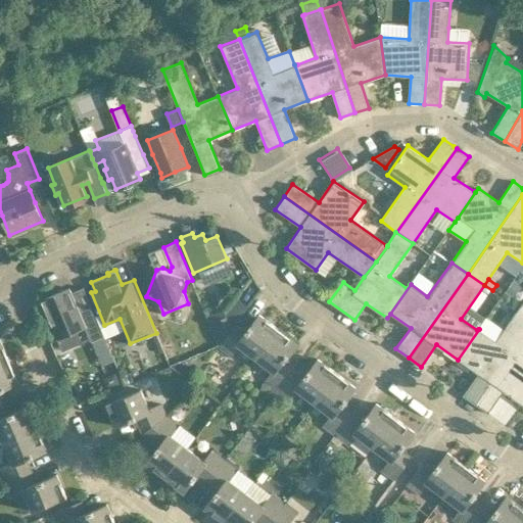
[(513,281),(506,291),(514,297),(521,286),(513,281)]
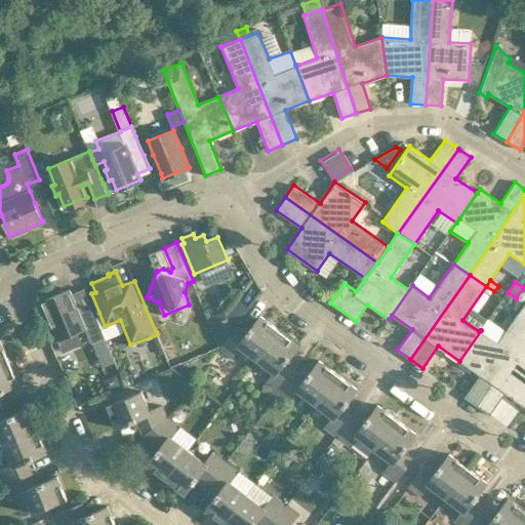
[(70,289),(41,300),(58,339),(63,352),(76,346),(80,339),(77,332),(85,328),(89,339),(91,342),(105,337),(91,308),(83,288),(72,293),(70,289)]
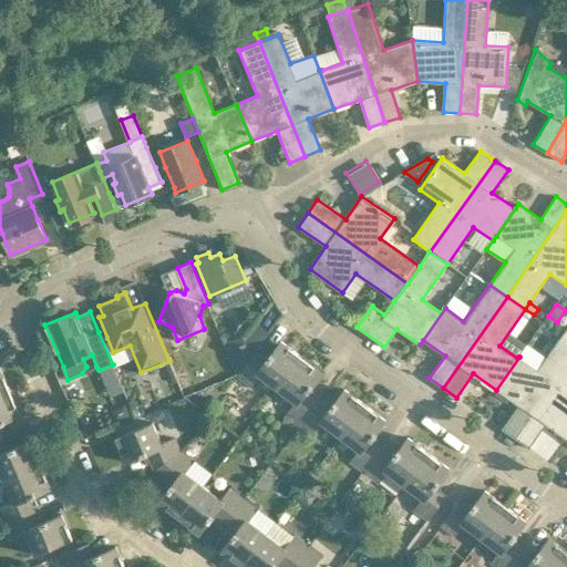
[(502,429),(516,439),(566,364),(566,331),(565,330),(546,358),(527,343),(519,357),(496,390),(518,405),(502,429)]
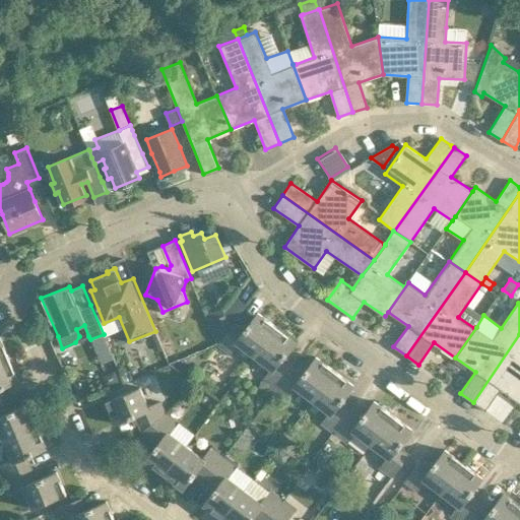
[(222,309),(207,315),(218,341),(231,325),(222,309)]
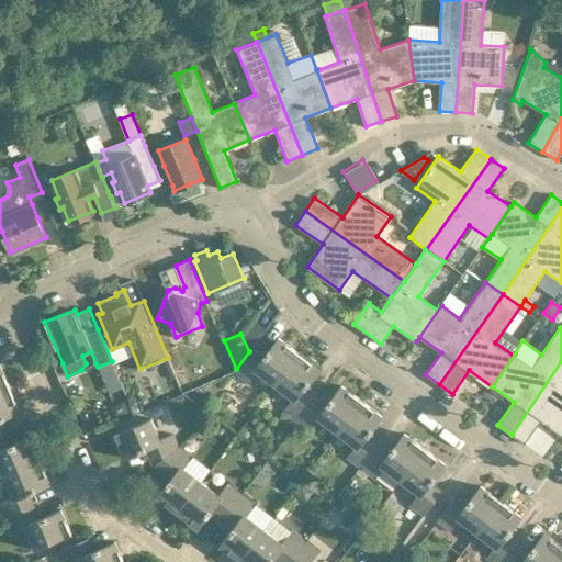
[(257,371),(276,385),(300,353),(278,337),(263,357),(253,349),(235,372),(249,382),(257,371)]
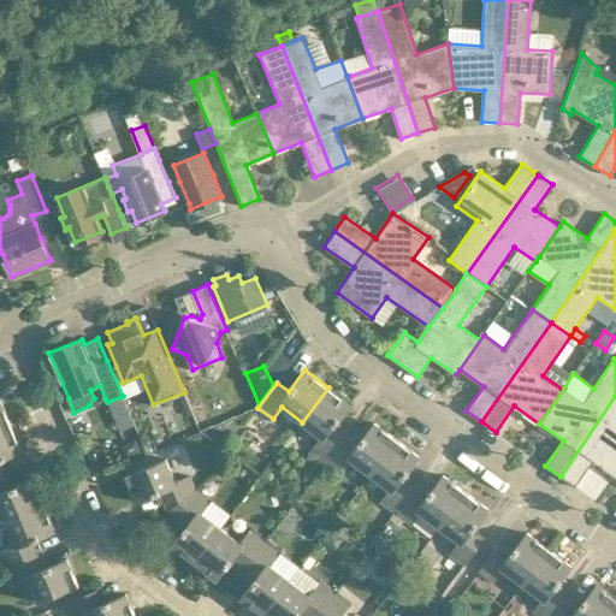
[(312,449),(326,461),(347,434),(335,426),(350,404),(329,388),(302,422),(320,437),(312,449)]
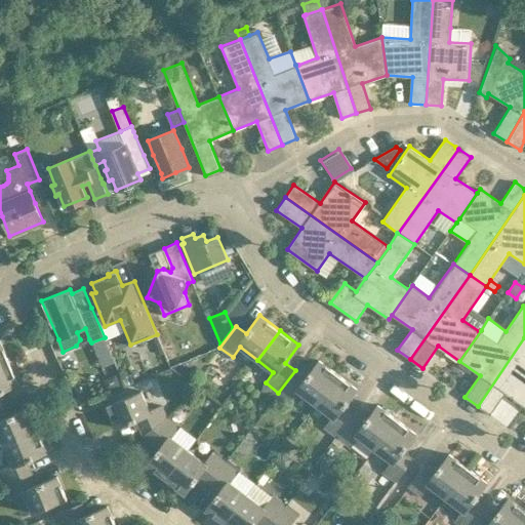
[(506,393),(524,406),(524,337),(478,406),(490,414),(506,393)]
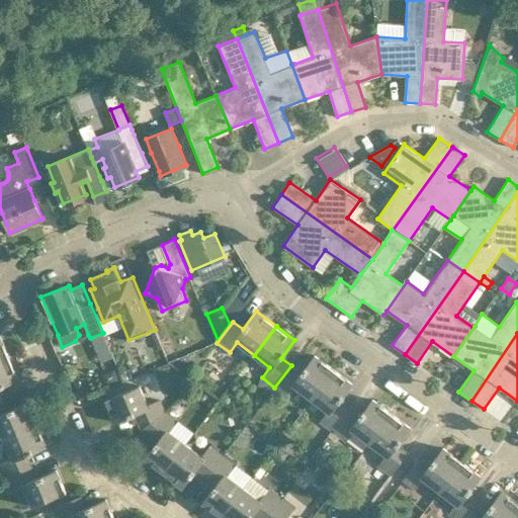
[(0,360),(9,356),(0,334),(0,360)]
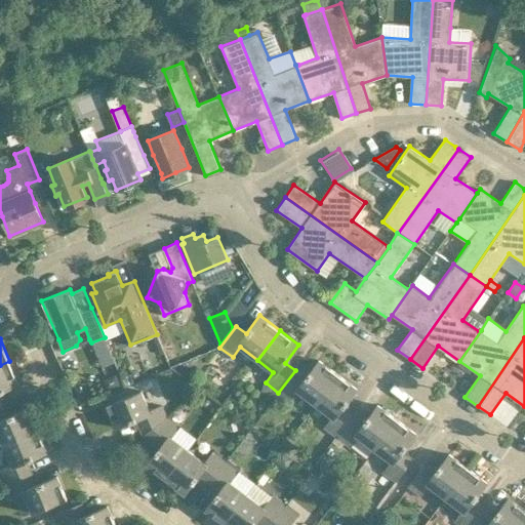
[(299,392),(316,404),(338,374),(319,359),(305,377),(295,370),(278,393),(291,402),(299,392)]
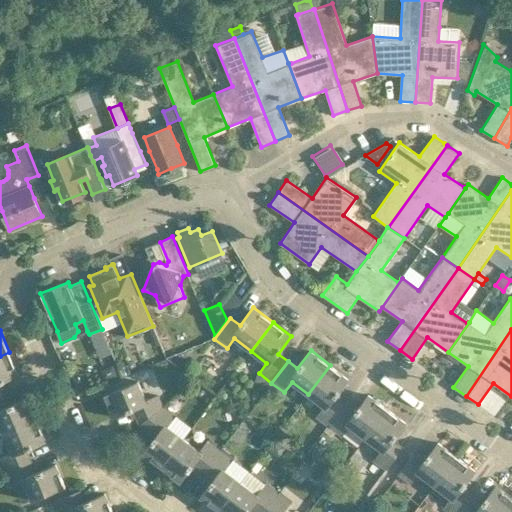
[(0,395),(3,395),(0,388),(0,381),(19,374),(9,352),(0,356),(0,395)]
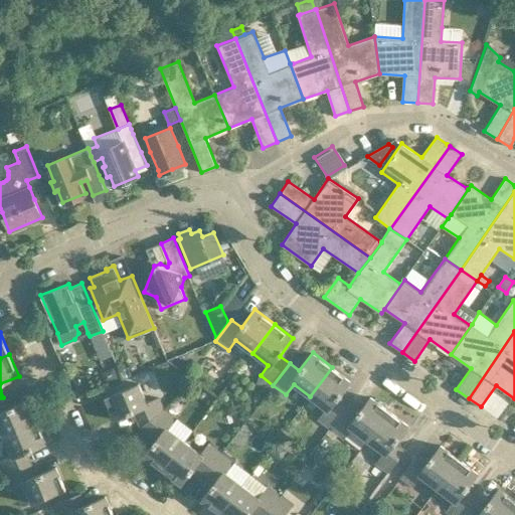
[(114,367),(102,372),(107,383),(119,378),(114,367)]
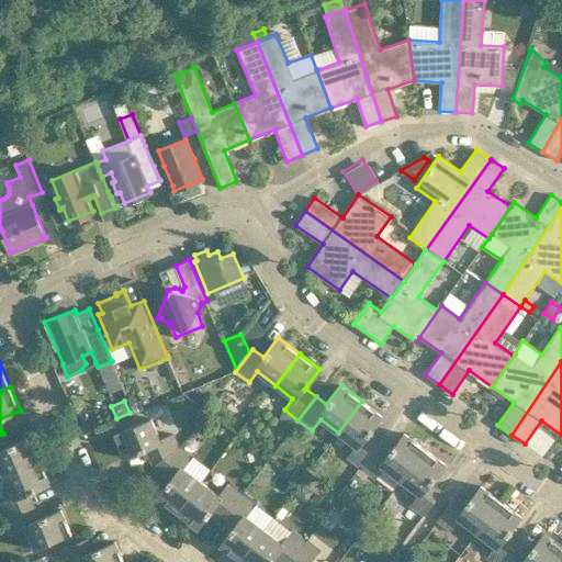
[(139,401),(131,404),(135,413),(143,409),(139,401)]
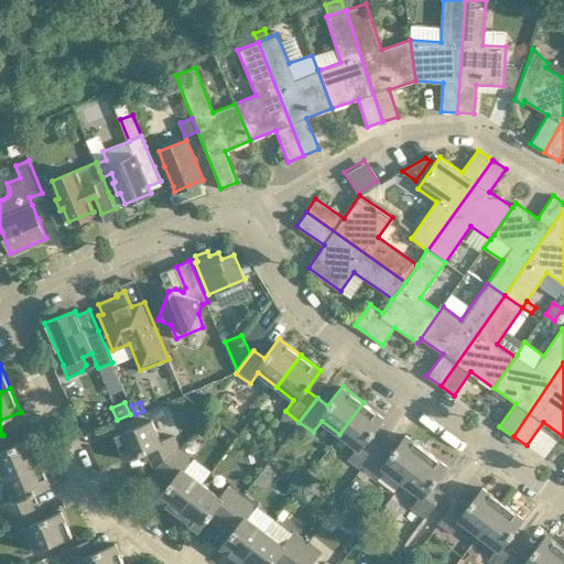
[(348,458),(362,469),(380,445),(369,437),(384,418),(364,402),(339,434),(357,447),(348,458)]
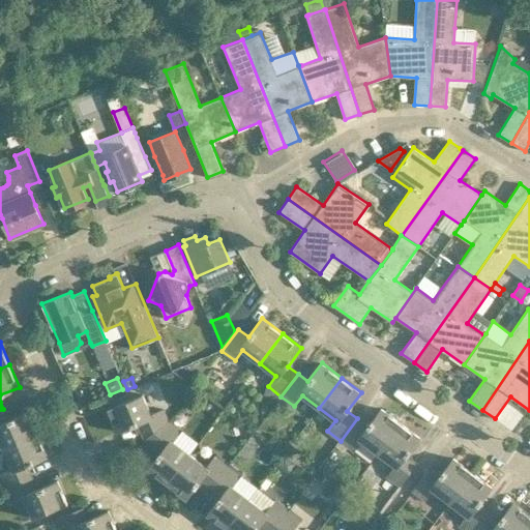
[(82,383),(74,386),(79,399),(90,394),(86,385),(82,383)]
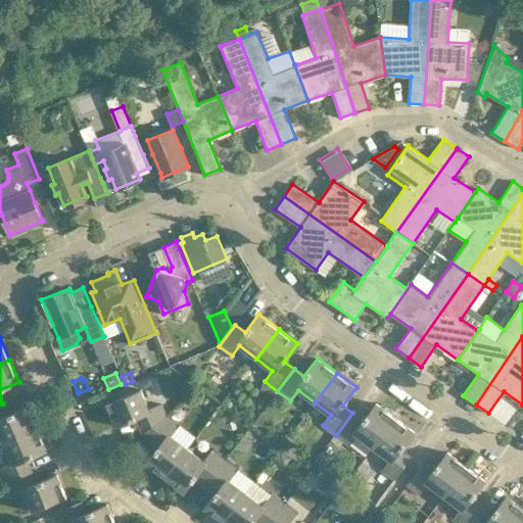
[(137,417),(143,432),(165,415),(160,403),(148,409),(141,389),(106,402),(116,426),(137,417)]
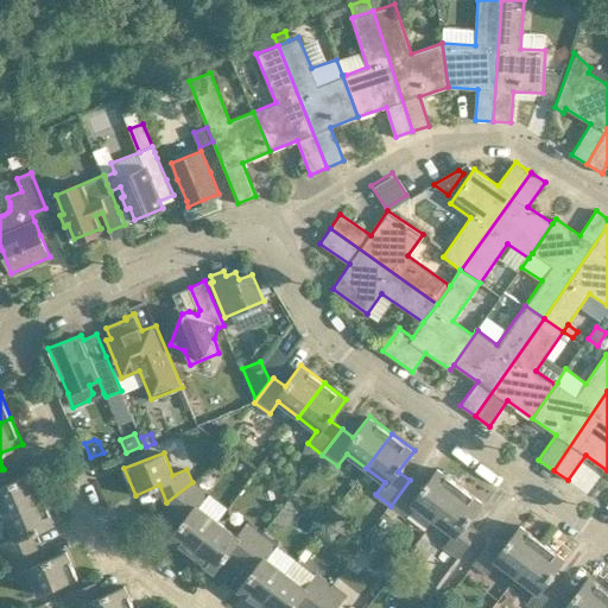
[(415,505),(434,519),(460,486),(437,468),(422,488),(410,480),(391,506),(406,518),(415,505)]
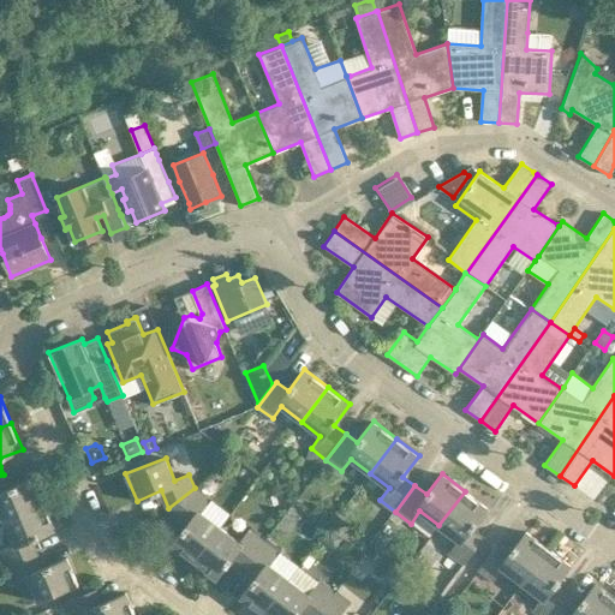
[(0,511),(4,521),(46,503),(34,476),(9,487),(4,475),(0,475),(0,511)]
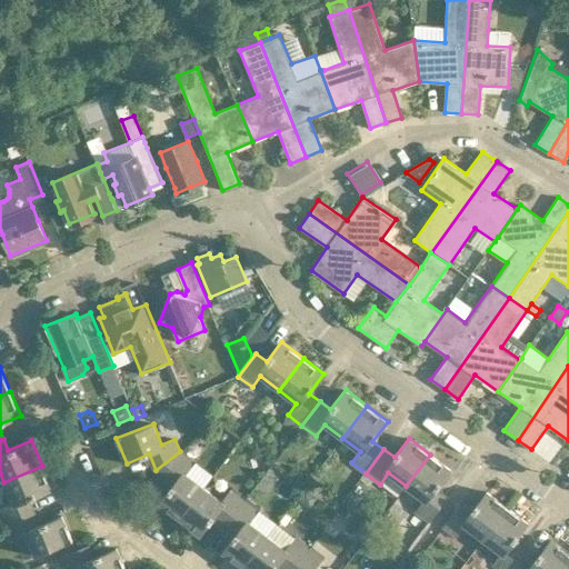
[(159,503),(180,520),(205,488),(186,473),(195,462),(180,451),(156,470),(173,483),(159,503)]
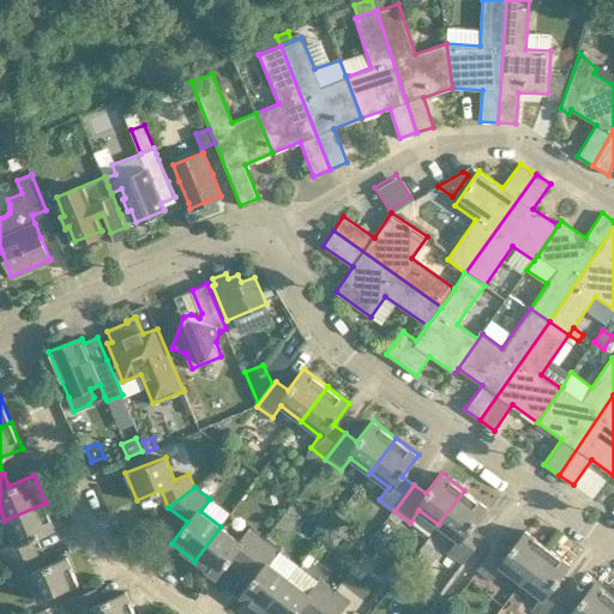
[(464,491),(438,524),(457,539),(447,552),(463,563),(482,537),(471,529),(487,507),(464,491)]
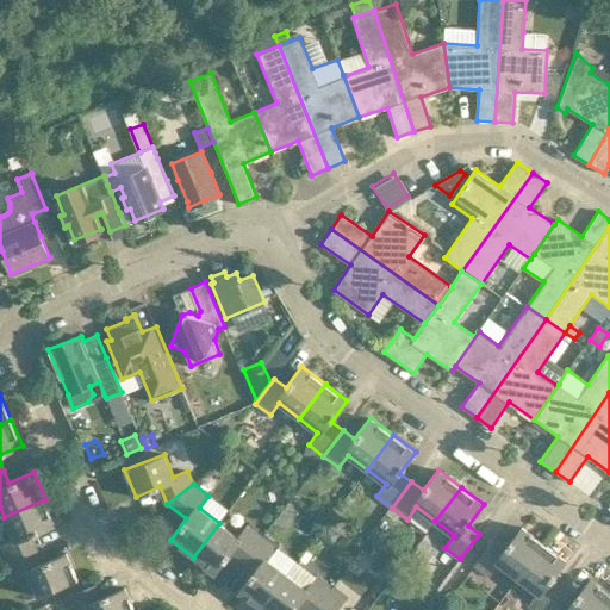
[(0,543),(0,546),(7,562),(37,549),(31,535),(56,524),(45,499),(4,517),(13,539),(0,543)]
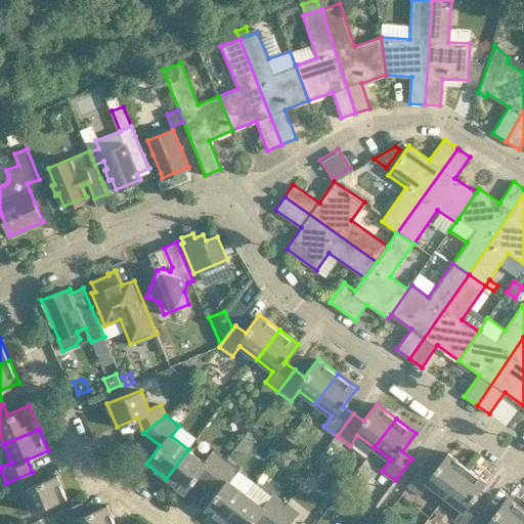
[(199,475),(209,483),(225,461),(212,450),(205,462),(188,449),(166,479),(185,493),(199,475)]
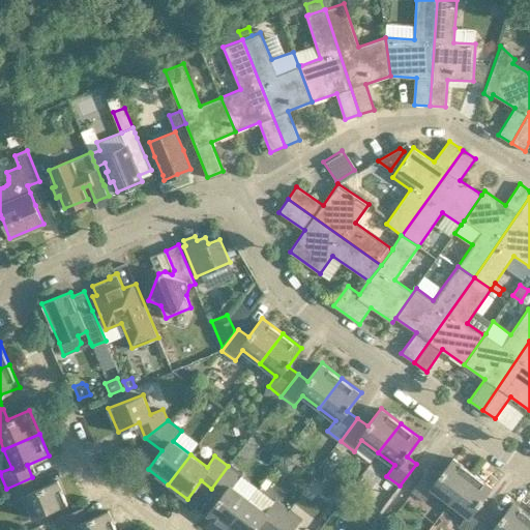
[(434,490),(450,503),(473,473),(453,458),(439,476),(430,468),(412,491),(425,501),(434,490)]
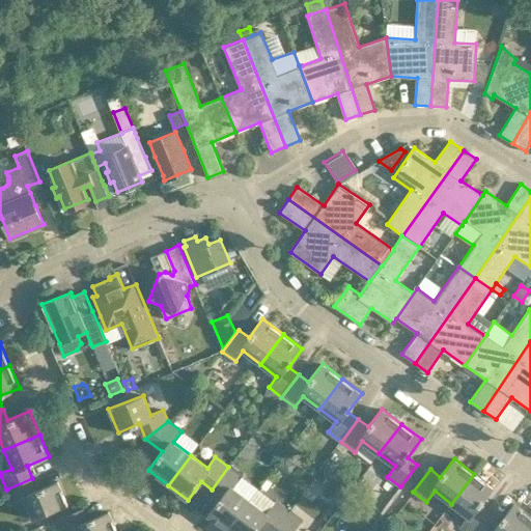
[(207,515),(227,530),(250,500),(233,487),(242,477),(228,467),(212,490),(222,497),(207,515)]
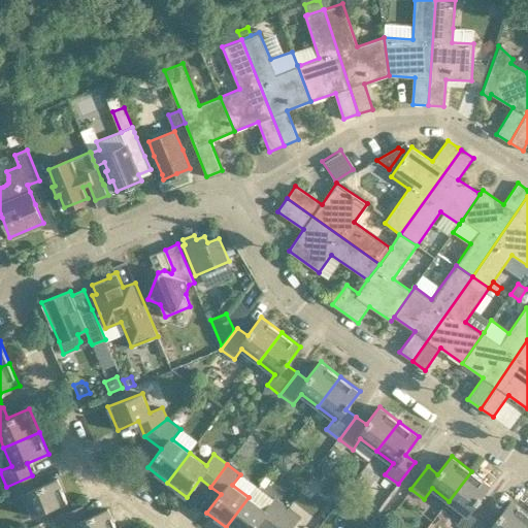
[(457,524),(462,527),(474,527),(487,512),(476,504),(491,486),(471,471),(449,501),(465,514),(457,524)]
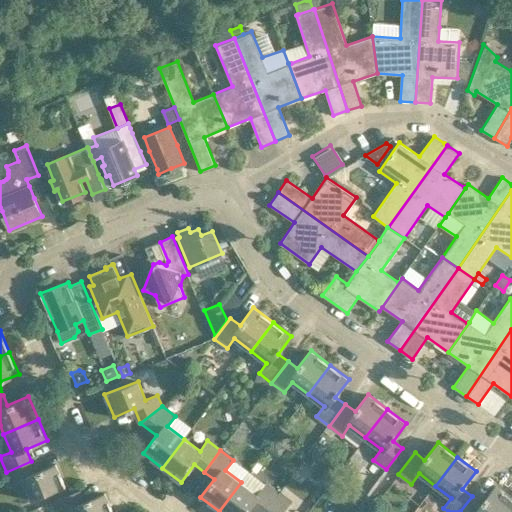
[(31,461),(6,472),(12,487),(24,482),(32,501),(65,486),(56,464),(36,472),(31,461)]
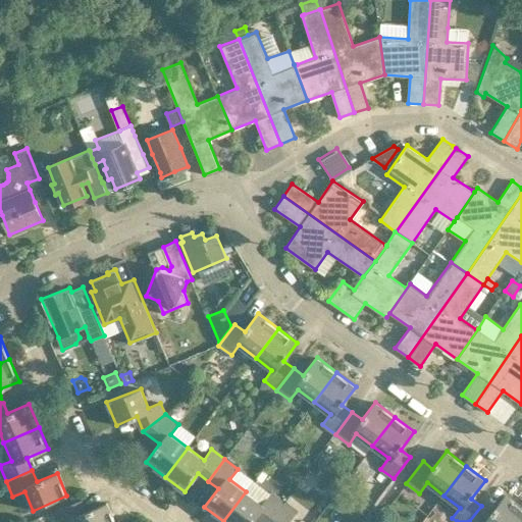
[(253,521),(256,518),(262,521),(268,521),(282,504),(270,493),(262,504),(246,491),(223,521),(224,521),(253,521)]
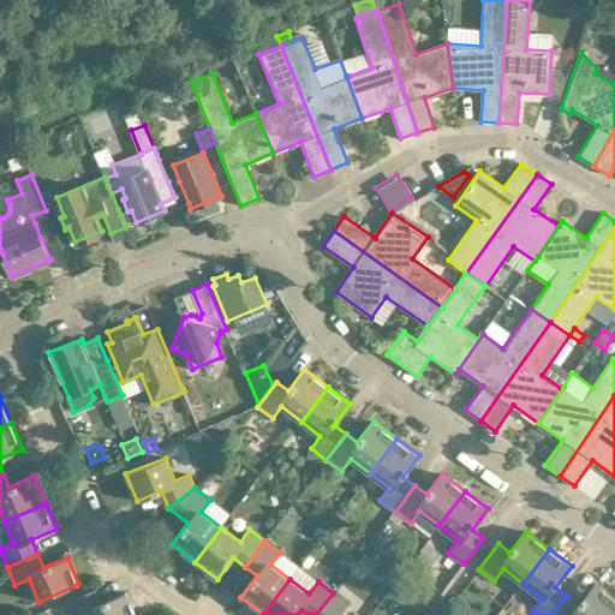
[(429,581),(421,592),(433,602),(441,591),(429,581)]
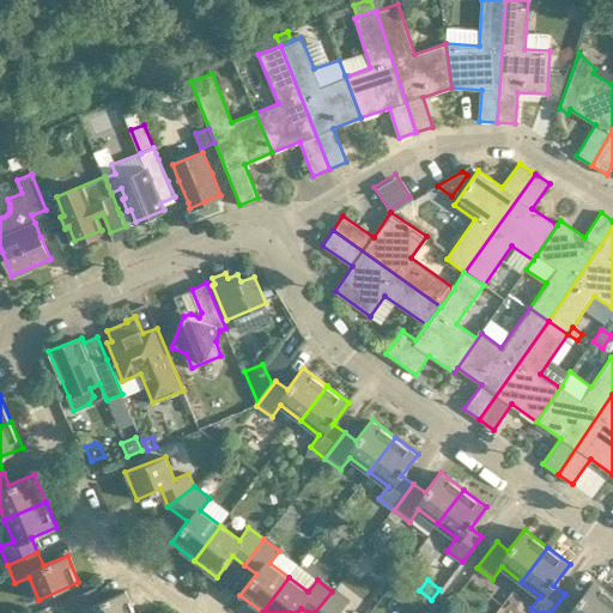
[(605,612),(612,602),(612,596),(593,582),(577,602),(565,594),(551,612),(605,612)]
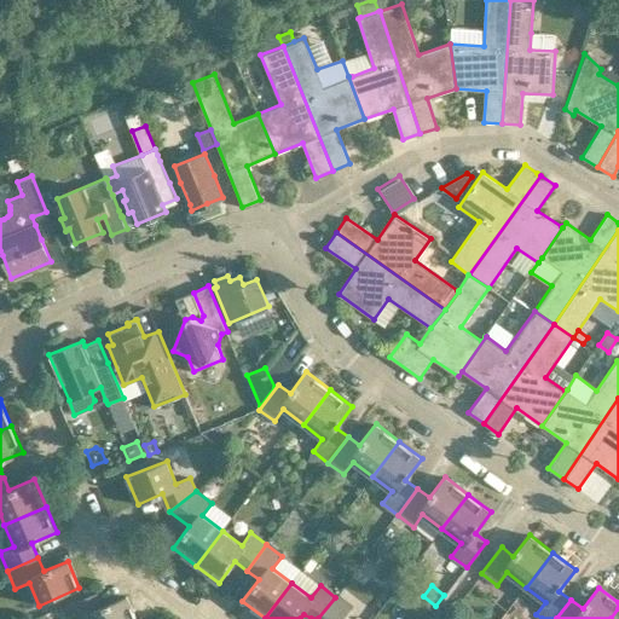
[(84,618),(88,618),(137,618),(127,596),(102,606),(96,593),(67,605),(71,618),(84,618)]
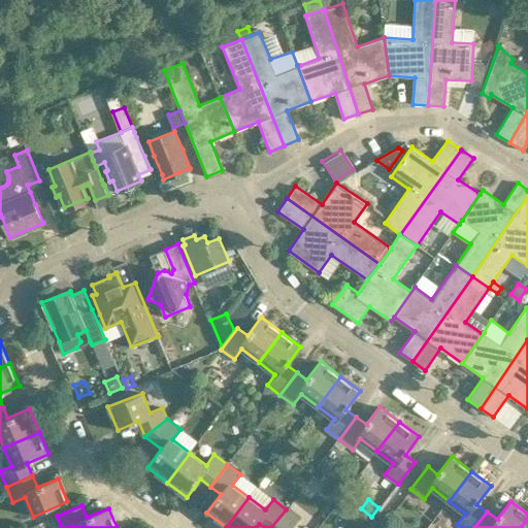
[(292,527),(299,519),(286,509),(271,527),(292,527)]
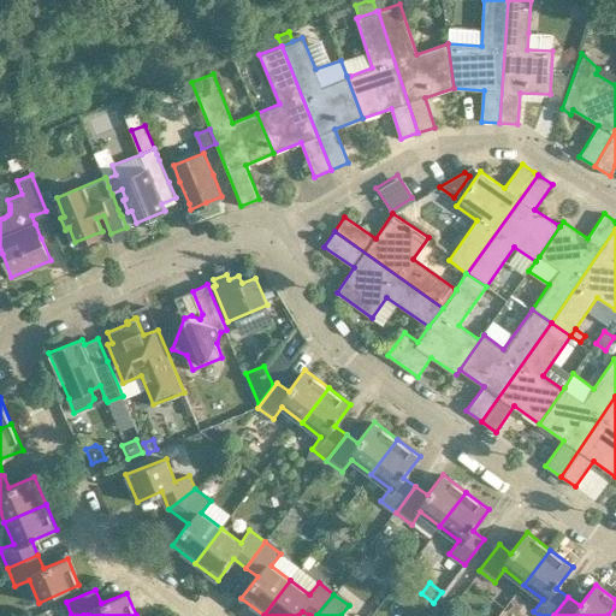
[(420,596),(412,609),(420,615),(425,615),(433,605),(420,596)]
